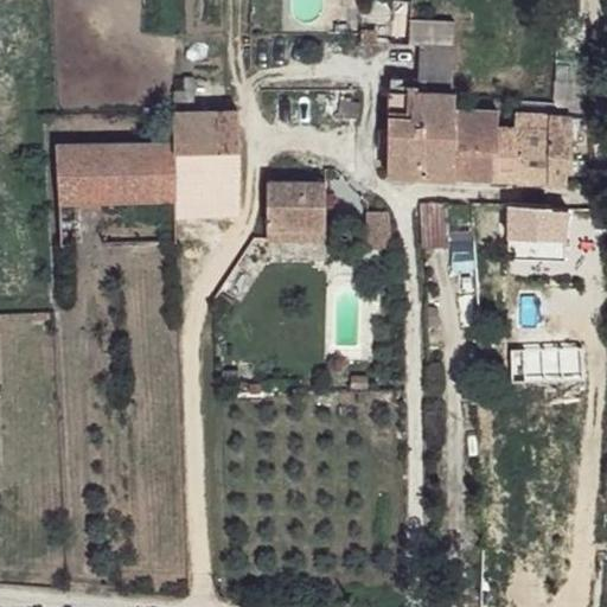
[(419,50),(391,49),(387,93),(417,94),(419,50)]
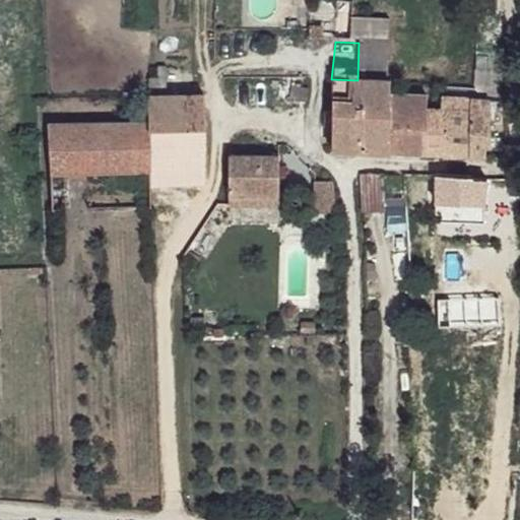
[(391,47),(359,43),(358,80),(365,81),(392,83),(391,47)]
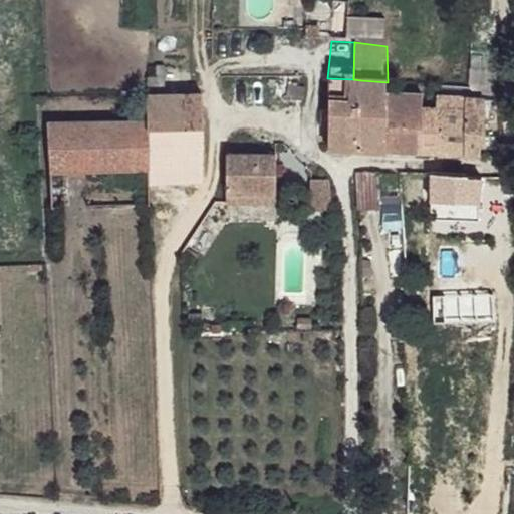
[(353,79),(327,78),(329,148),(357,152),(360,80),(353,79)]
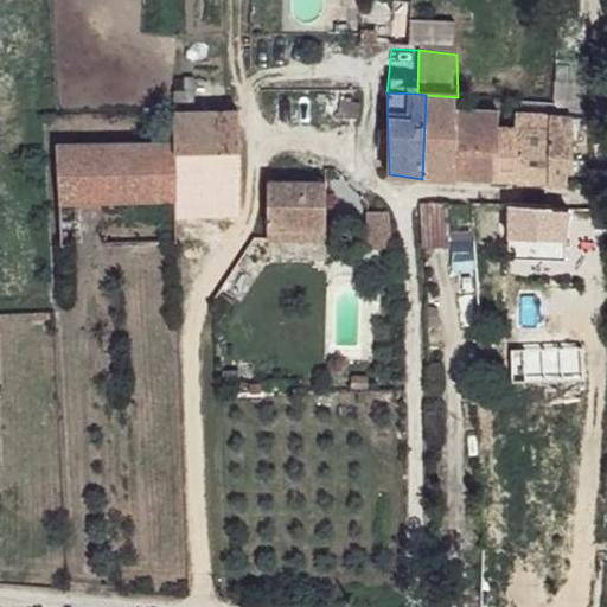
[(458,97),(426,95),(422,179),(458,181),(457,114),(458,97)]
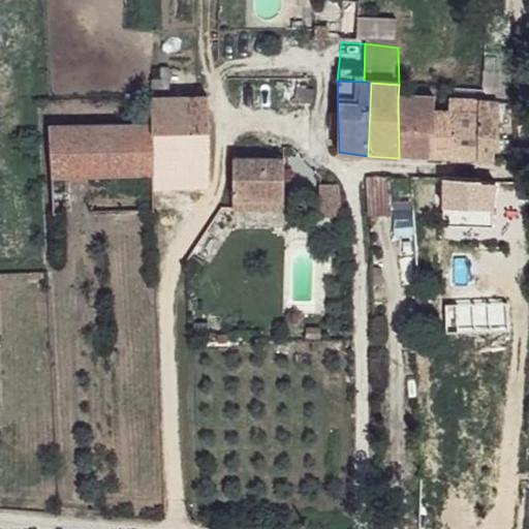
[(207,97),(149,98),(153,126),(210,125),(207,97)]
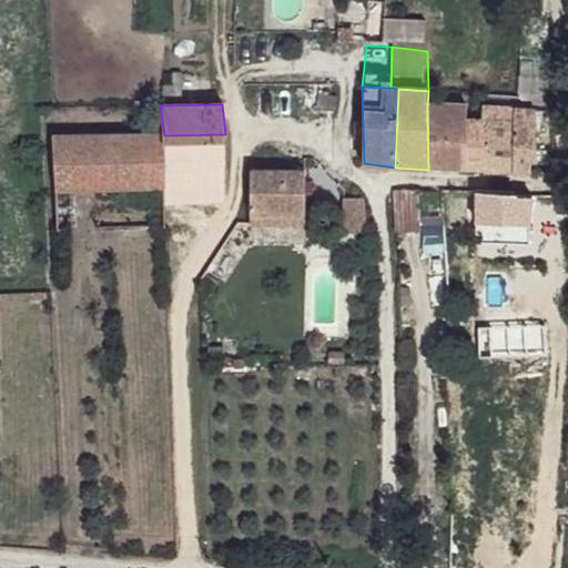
[(463,109),(427,107),(428,170),(462,172),(465,144),(472,143),(474,117),(466,118),(463,109)]
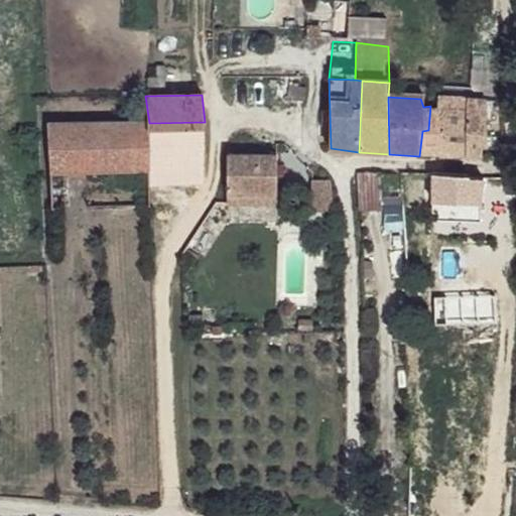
[(438,107),(430,106),(428,130),(422,131),(419,156),(479,159),(484,141),(484,102),(438,99),(438,107)]
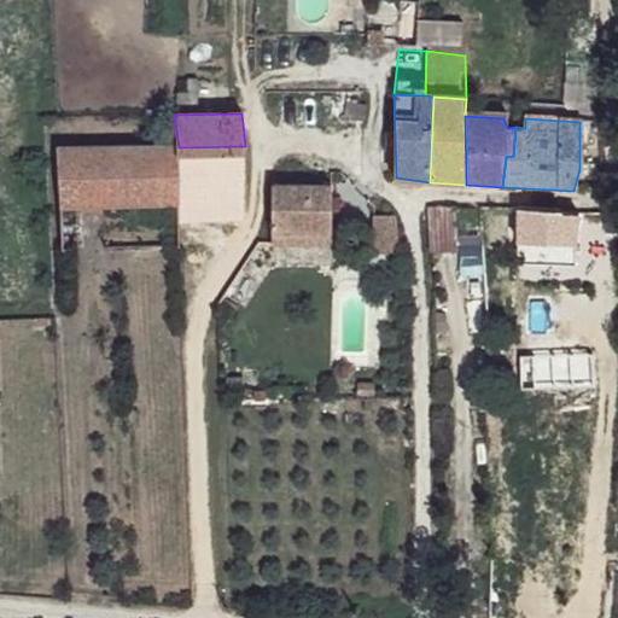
[(245,146),(179,147),(180,204),(246,203),(245,146)]
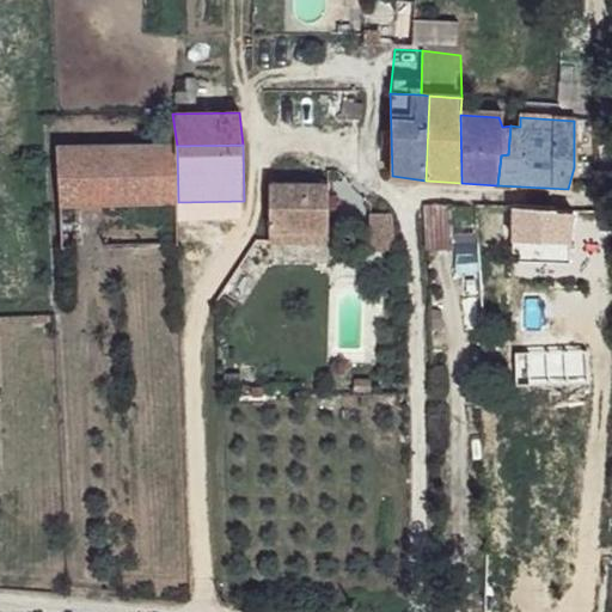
[(177,146),(59,148),(60,206),(178,202),(177,146)]
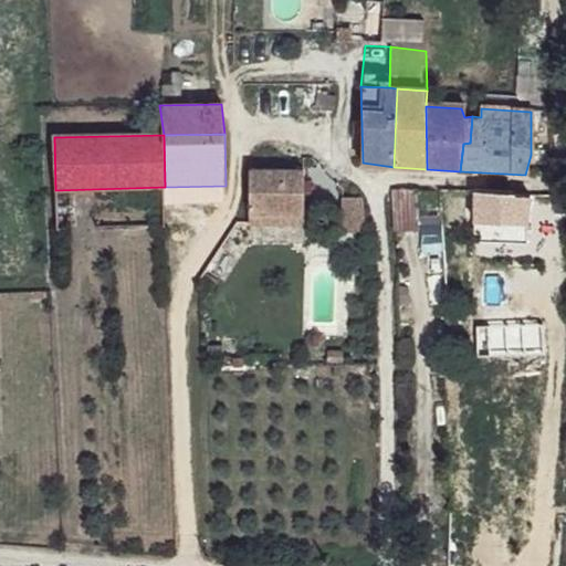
[(242,168),(241,222),(274,223),(274,215),(304,213),(305,171),(242,168)]
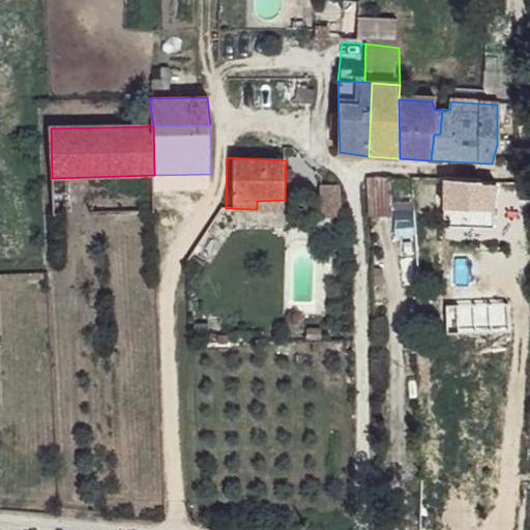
[(392,180),(369,179),(367,218),(391,218),(392,180)]
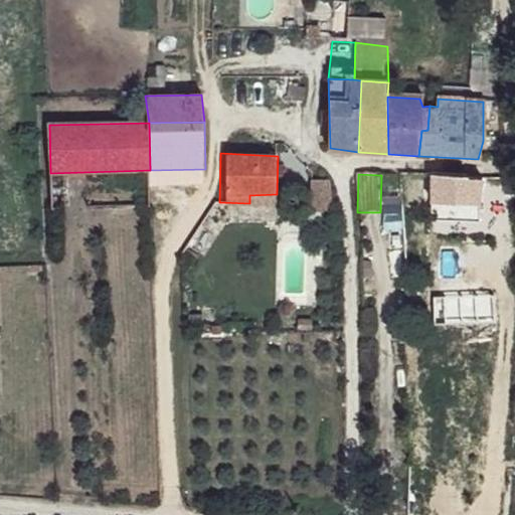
[(480,180),(434,175),(434,202),(480,206),(480,180)]
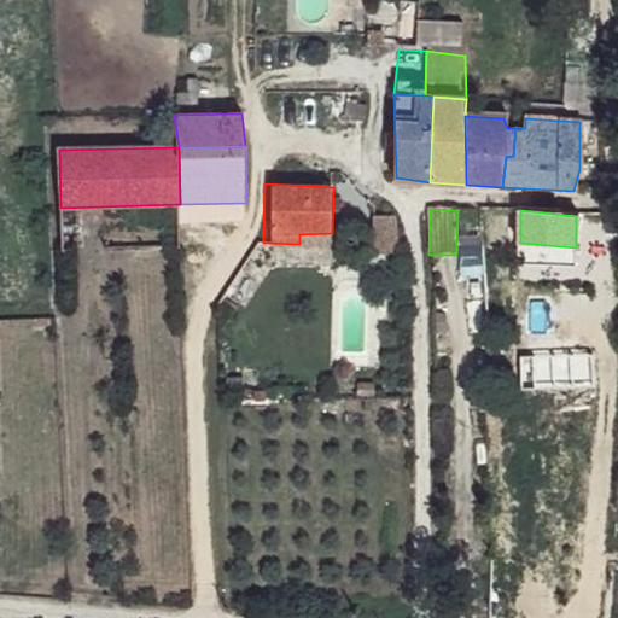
[(397,219),(375,219),(374,257),(400,257),(397,219)]
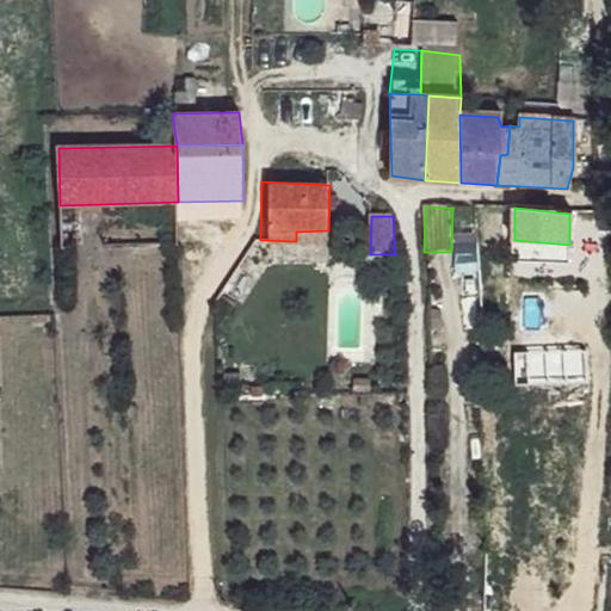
[(328,230),(296,232),(296,241),(328,242),(328,230)]
